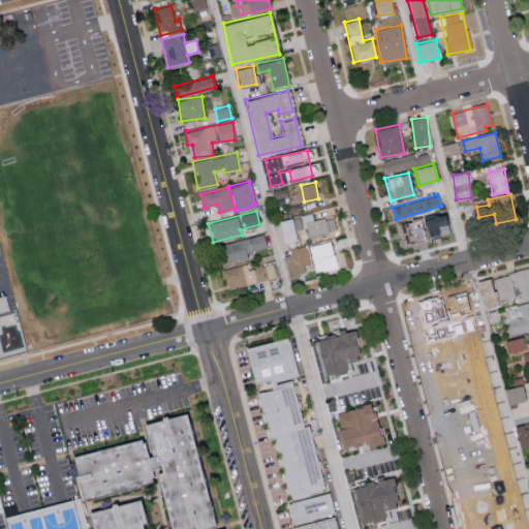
[(334,216),(313,220),(312,213),(293,217),(296,229),(307,227),(309,237),(337,230),(334,216)]
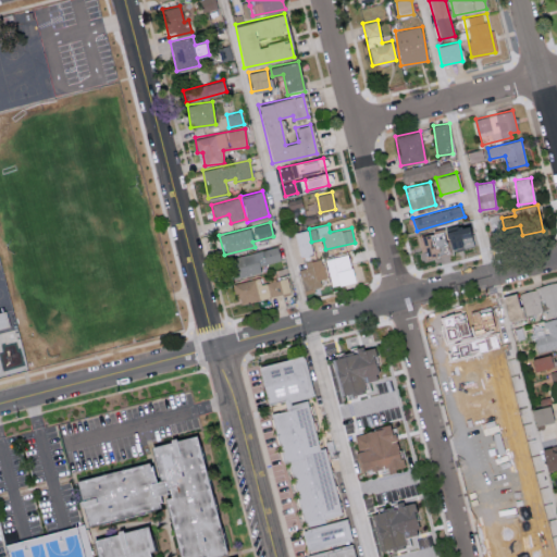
[(294,232),(298,255),(312,252),(308,230),(294,232)]
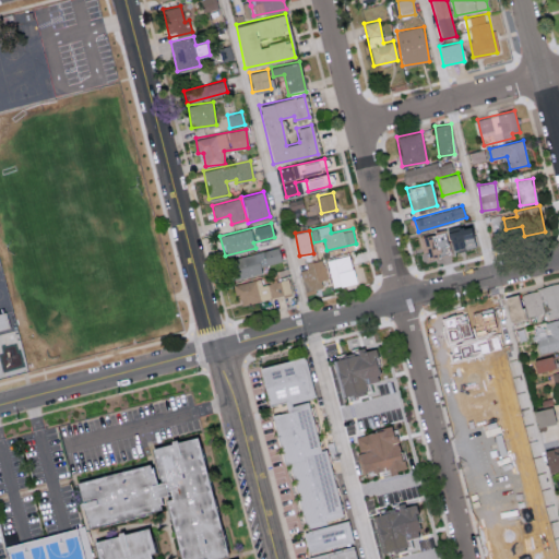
[(449,253),(443,230),(418,237),(424,259),(449,253)]
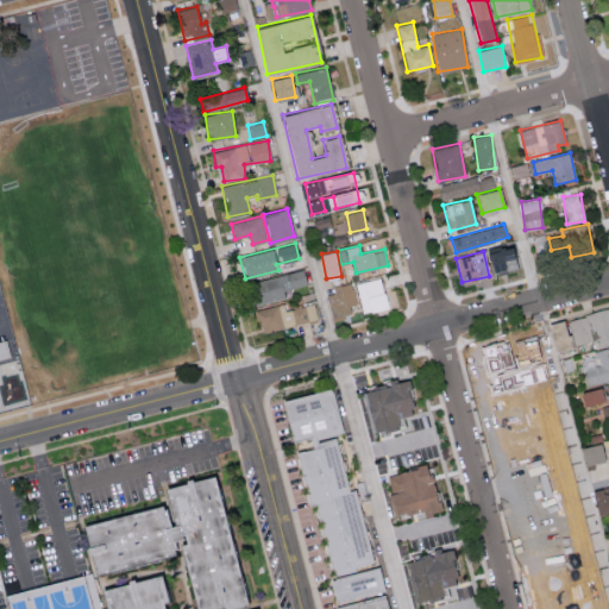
[(256,302),(286,299),(284,289),(307,286),(305,271),(252,280),(256,302)]
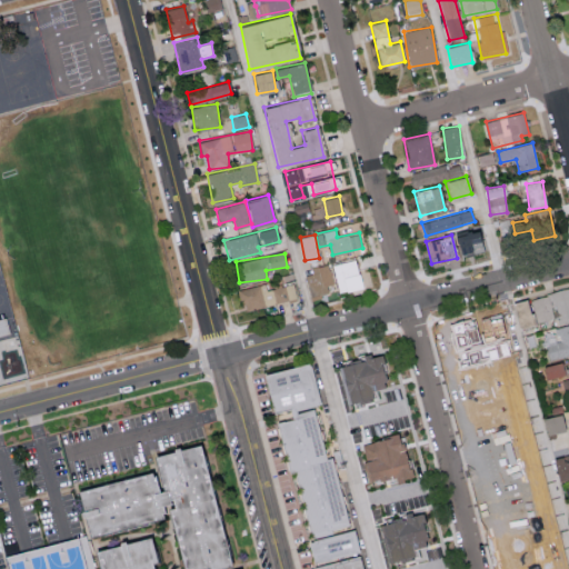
[(333,265),(339,292),(361,288),(356,260),(333,265)]
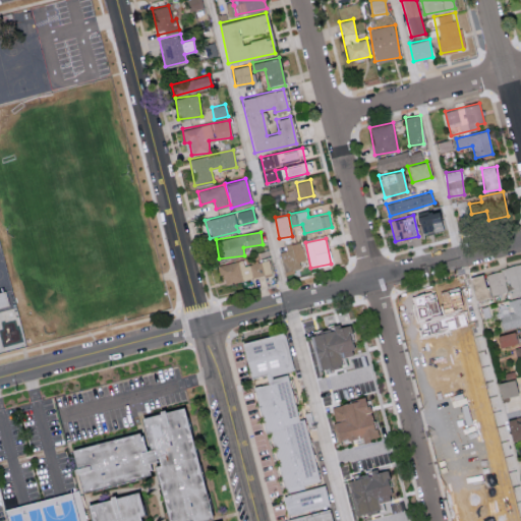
[(299,261),(304,259),(303,244),(280,247),(283,273),(300,271),(299,261)]
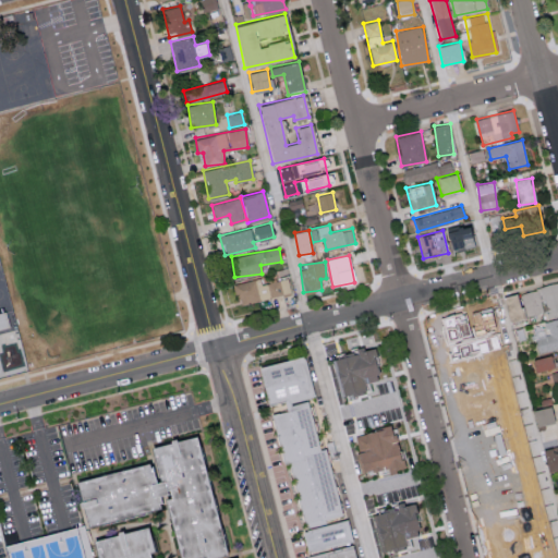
[(233,283),(239,304),(291,293),(288,277),(262,283),(261,278),(233,283)]
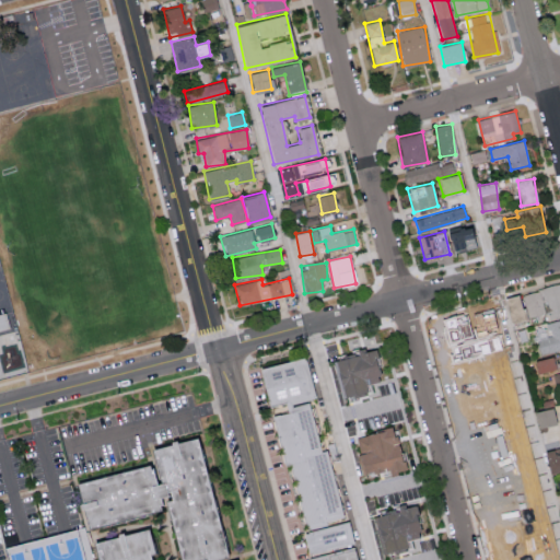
[(559,283),(541,287),(547,318),(559,316),(559,283)]
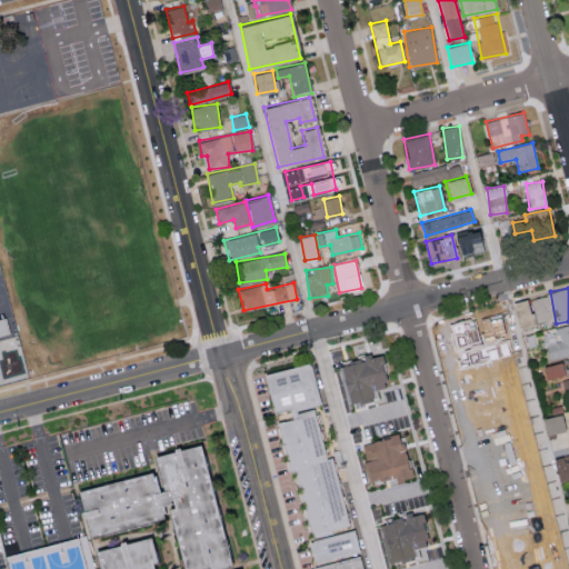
[(531,299),(537,322),(553,318),(548,295),(531,299)]
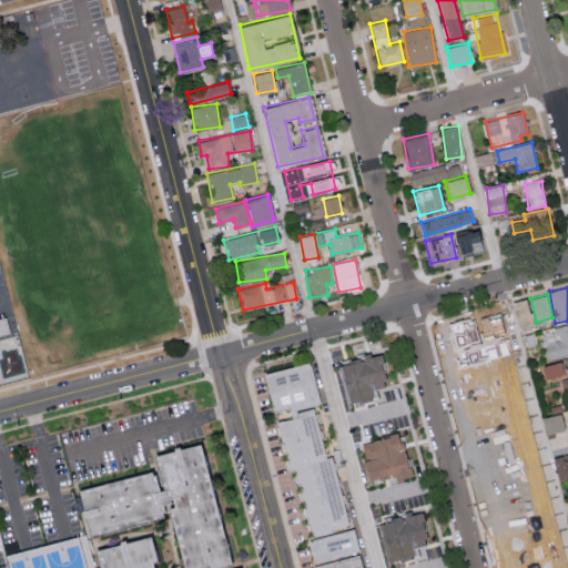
[(533,324),(526,297),(510,302),(517,328),(533,324)]
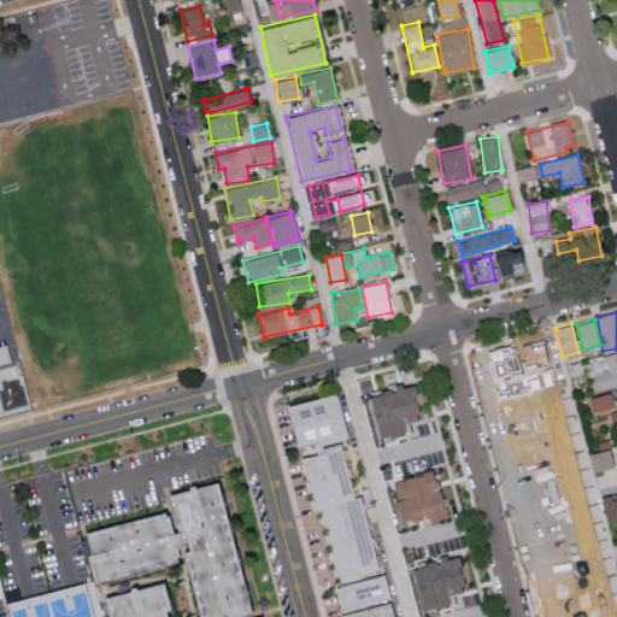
[(616,352),(600,356),(603,363),(591,365),(595,389),(616,385),(616,352)]
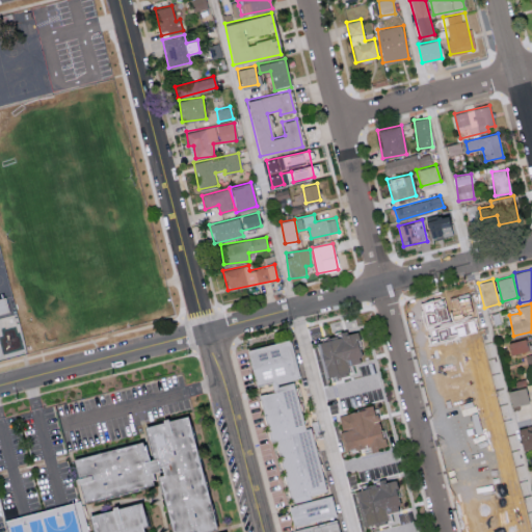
[(426,312),(430,348),(472,343),(471,325),(466,325),(463,304),(442,307),(442,310),(426,312)]
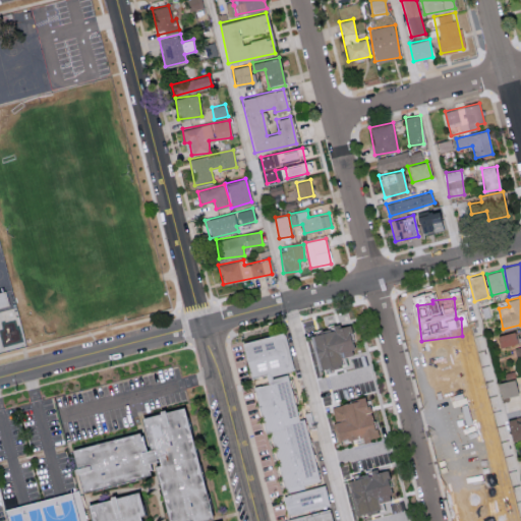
[(310,334),(319,369),(341,365),(339,357),(353,354),(348,325),(336,327),(336,329),(310,334)]
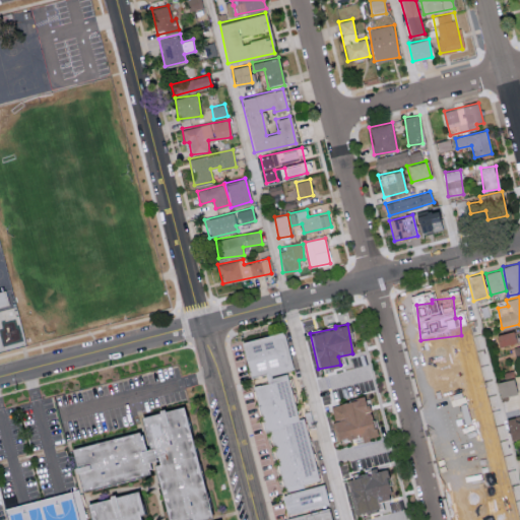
[(498,346),(516,342),(514,330),(496,334),(498,346)]
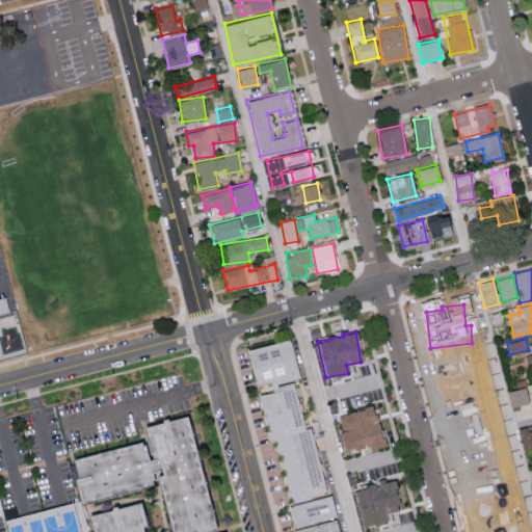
[(246,348),(255,386),(270,382),(272,392),(260,394),(269,442),(276,441),(289,501),(324,494),(311,427),(302,428),(292,379),(298,378),(290,339),(246,348)]
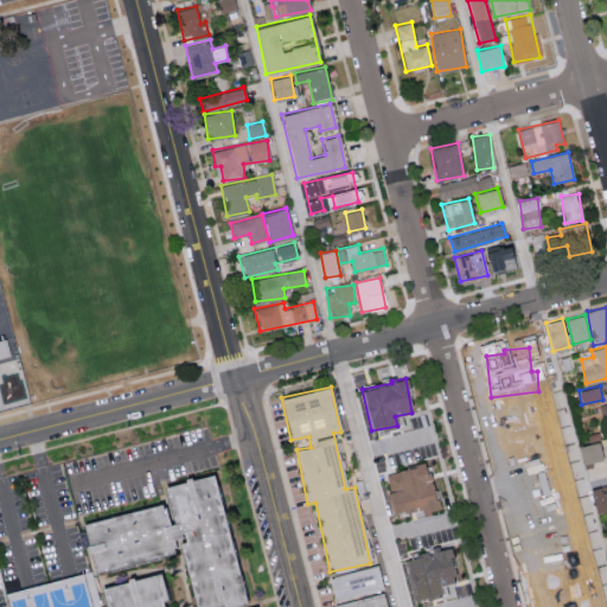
[(583,464),(602,459),(598,441),(579,446),(583,464)]
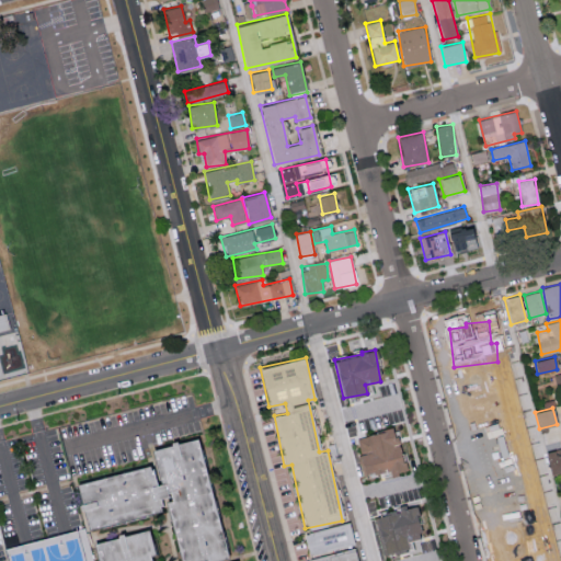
[(488,495),(527,489),(523,461),(508,464),(505,444),(516,443),(512,421),(473,427),(477,451),(488,450),(492,471),(484,472),(488,495)]
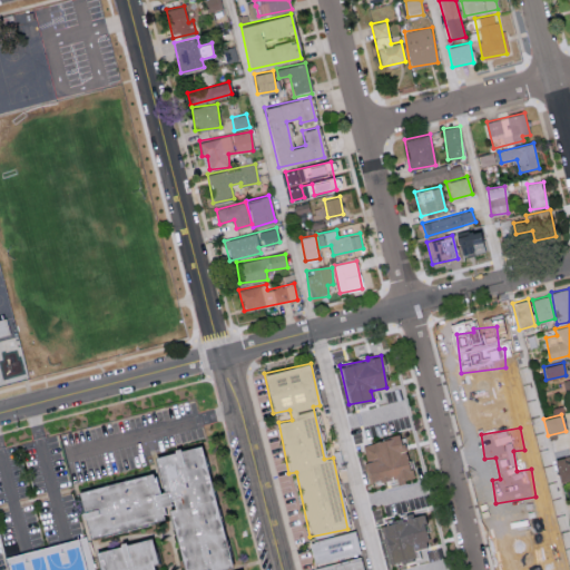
[(361,443),(370,481),(394,477),(395,481),(410,478),(401,434),(361,443)]
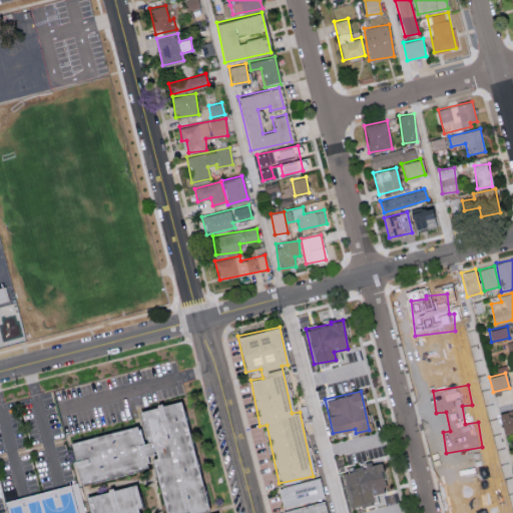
[(85,485),(75,443),(143,423),(144,408),(183,400),(213,510),(202,512),(167,512),(154,468),(85,485)]
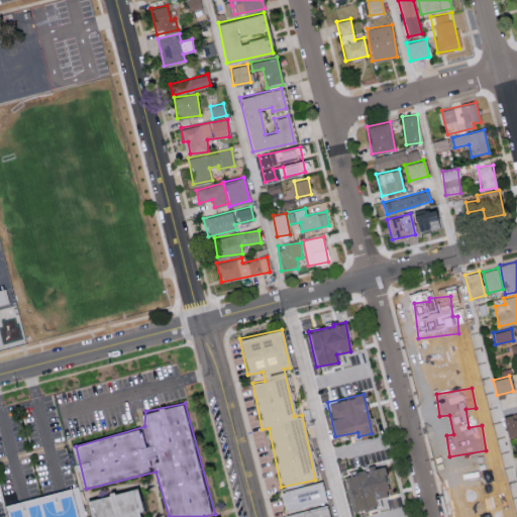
[(506,421),(510,436),(516,434),(516,413),(511,415),(513,420),(506,421)]
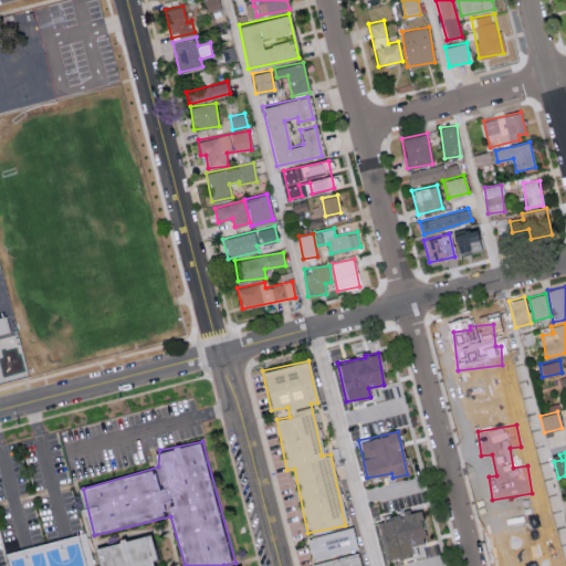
[(377,520),(388,559),(410,554),(408,546),(426,542),(417,510),(377,520)]
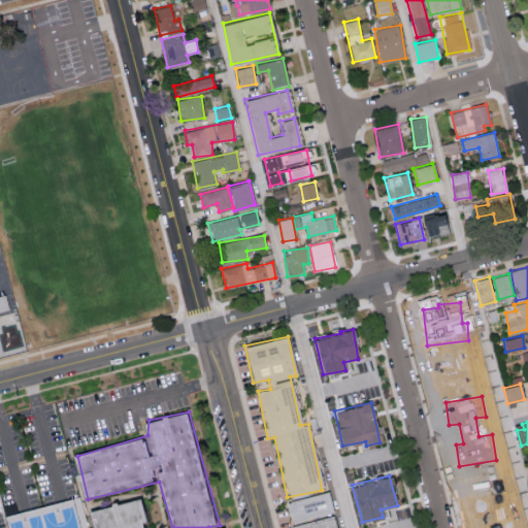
[(289,521),(332,514),(329,493),(286,500),(289,521)]
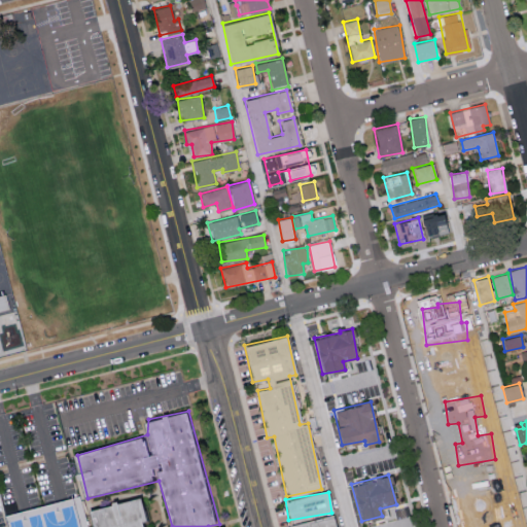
[(98,526),(95,513),(144,498),(150,520),(146,521),(147,526),(98,526)]
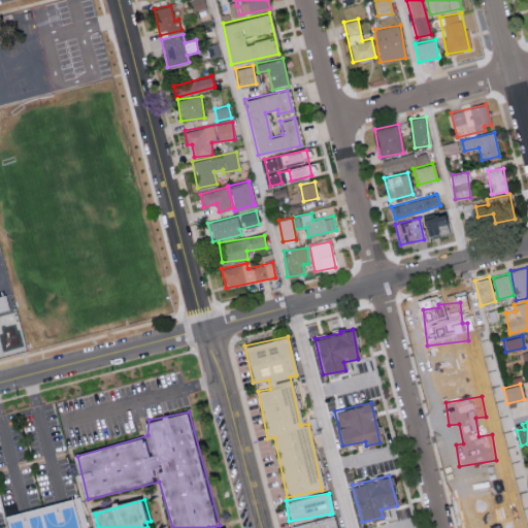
[(335,527),(333,517),(290,525),(290,527),(335,527)]
